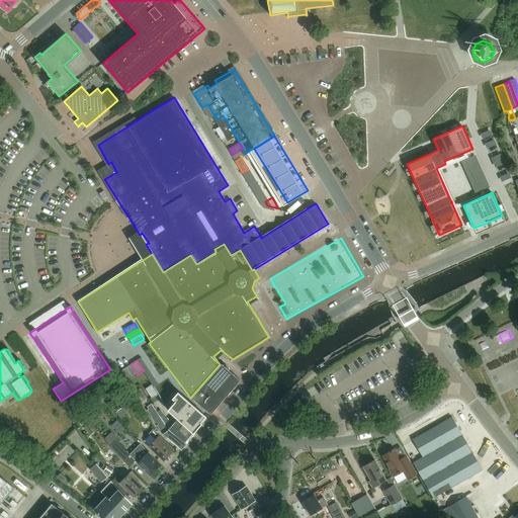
[(197,392),(191,398),(197,405),(199,405),(210,415),(211,414),(241,380),(222,363),(197,392)]
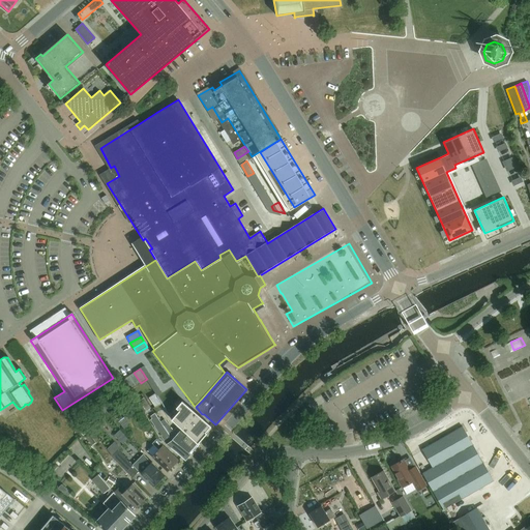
[(134,373),(128,376),(135,386),(141,383),(134,373)]
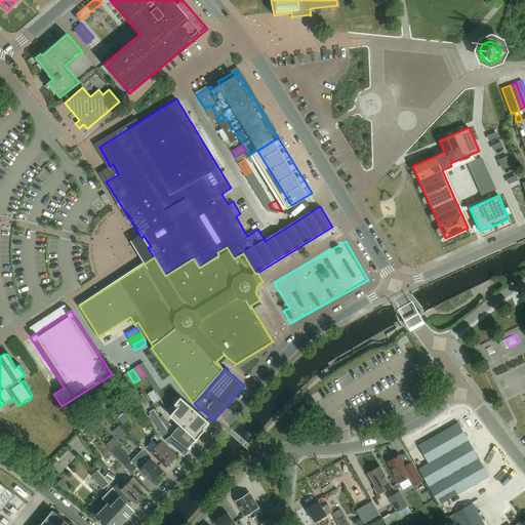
[(127,372),(121,376),(128,387),(133,382),(127,372)]
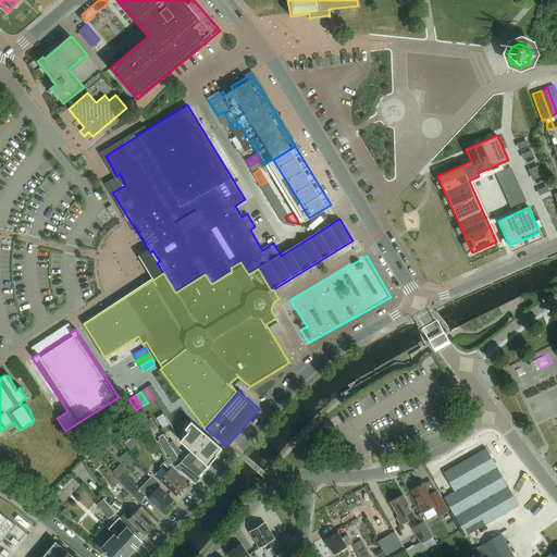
[(163,415),(158,418),(163,428),(170,423),(163,415)]
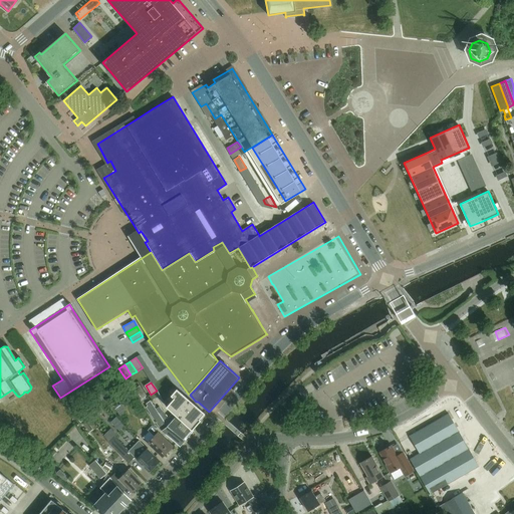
[(131,392),(138,401),(139,400),(141,403),(147,398),(146,396),(147,395),(139,384),(131,392)]
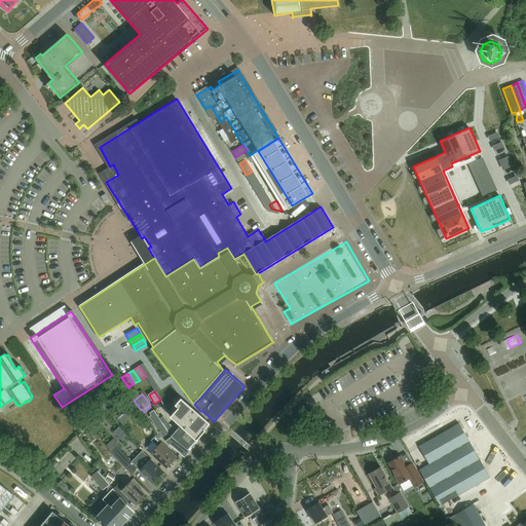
[(181,399),(168,413),(172,417),(196,440),(200,435),(202,436),(207,430),(205,429),(211,423),(181,399)]
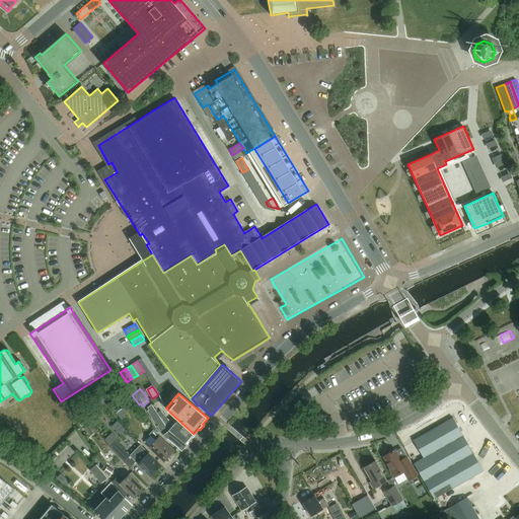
[(150,410),(149,411),(153,418),(152,418),(163,435),(181,450),(195,435),(174,417),(170,422),(164,415),(160,418),(152,404),(149,406),(150,410)]
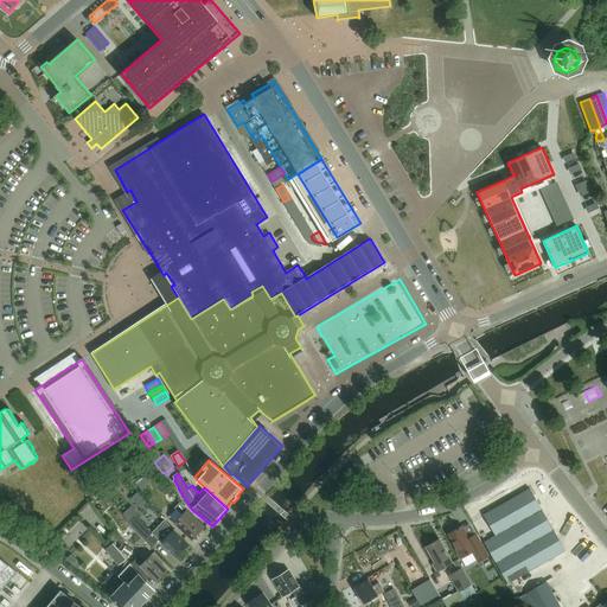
[(496,535),(484,542),(509,583),(566,550),(530,489),(484,515),(496,535)]
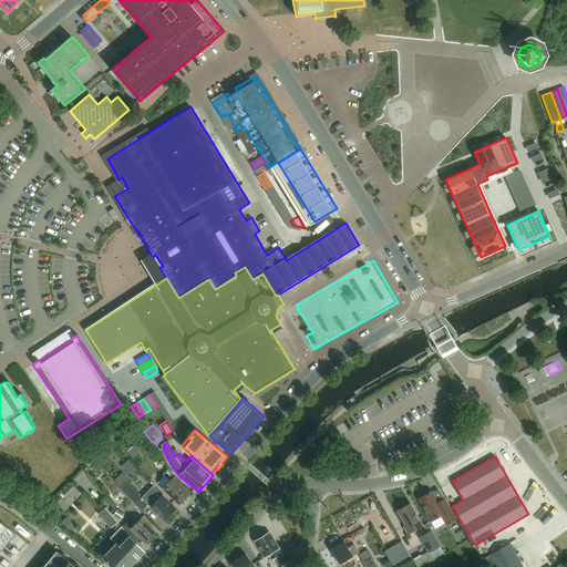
[(132,459),(125,463),(132,473),(138,468),(132,459)]
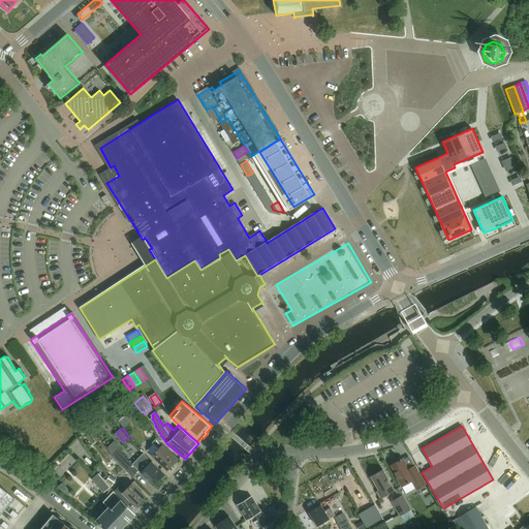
[(152,456),(157,460),(167,470),(179,459),(157,438),(153,442),(159,448),(152,456)]
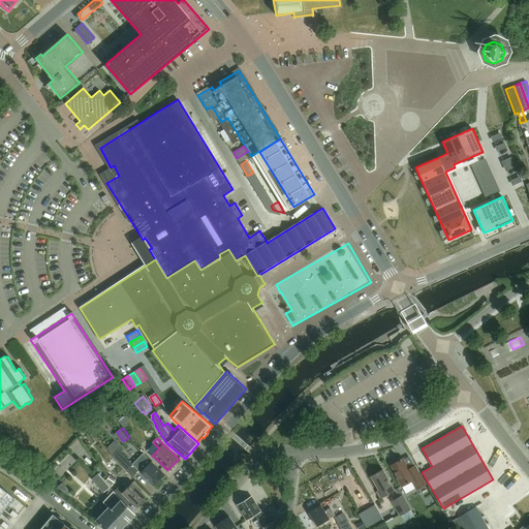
[(134,465),(127,458),(119,448),(112,455),(132,476),(139,470),(154,486),(165,474),(145,454),(134,465)]
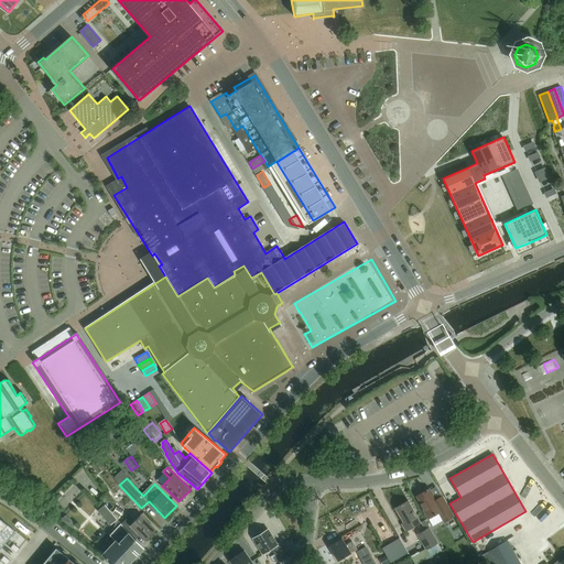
[(444,522),(454,517),(437,487),(431,490),(430,488),(416,496),(424,509),(423,510),(429,519),(440,512),(444,522)]
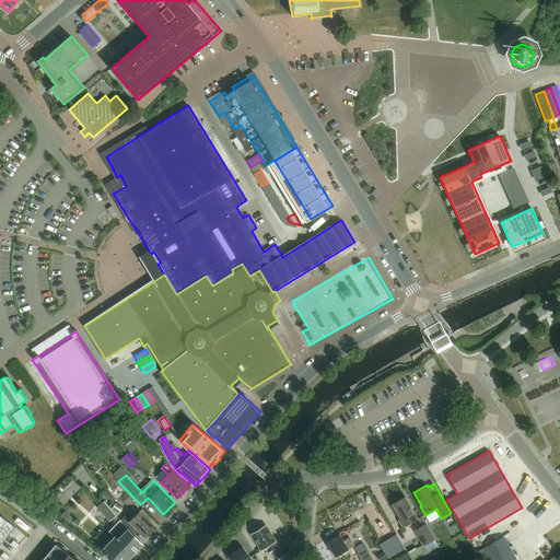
[(404,527),(418,518),(405,497),(393,504),(401,518),(399,520),(404,527)]
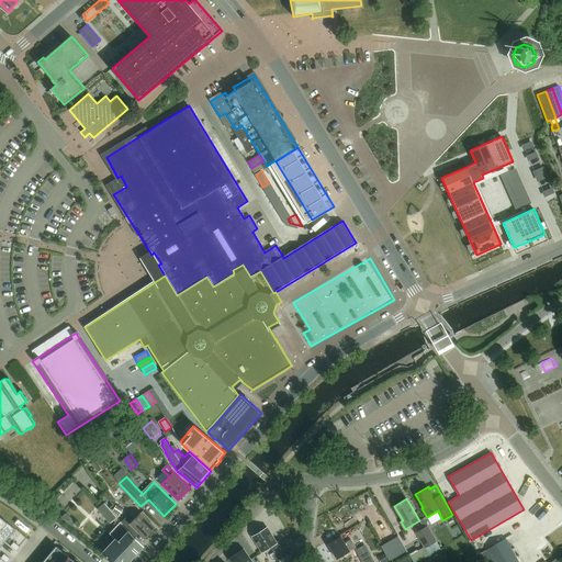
[(135,538),(121,521),(104,503),(98,508),(110,523),(111,523),(114,519),(116,523),(114,524),(116,526),(110,532),(111,534),(99,548),(103,552),(112,561),(127,561),(144,546),(135,538)]
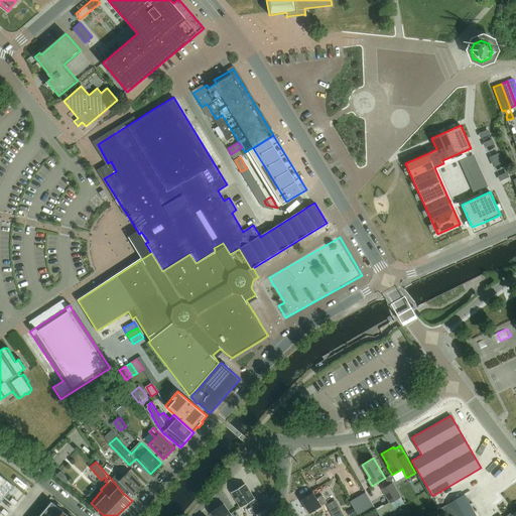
[(133,494),(142,484),(129,471),(122,478),(118,473),(111,479),(124,494),(128,489),(133,494)]
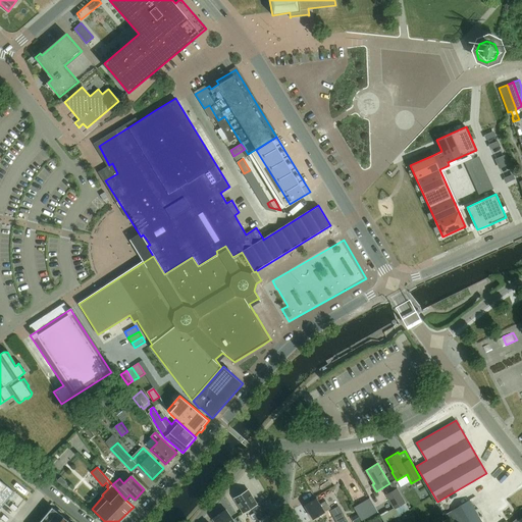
[(65,489),(69,485),(60,477),(56,481),(65,489)]
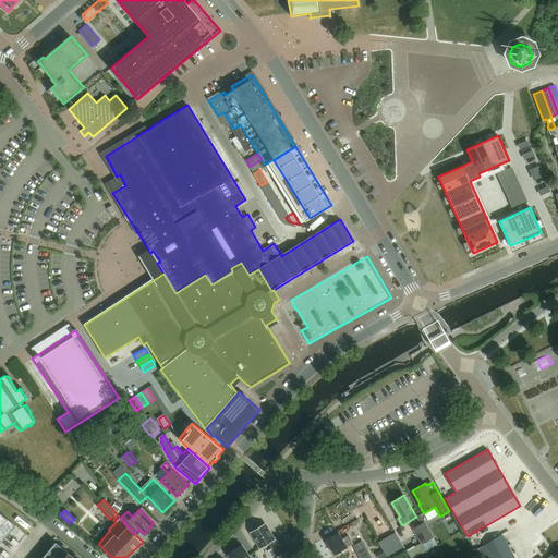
[(0,532),(5,537),(15,525),(0,512),(0,532)]
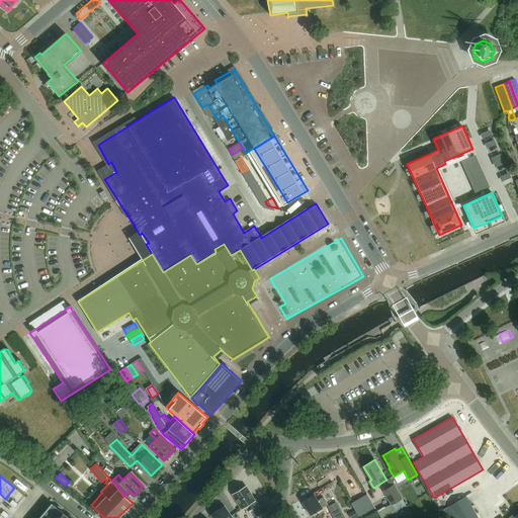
[(391,505),(392,504),(397,511),(406,506),(394,484),(382,491),(391,505)]
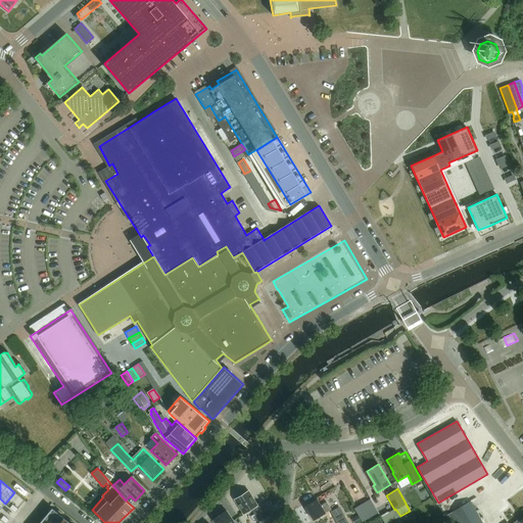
[(253,500),(248,491),(236,498),(244,513),(252,508),(259,521),(268,515),(269,515),(266,509),(264,510),(260,504),(258,505),(254,498),(253,500)]
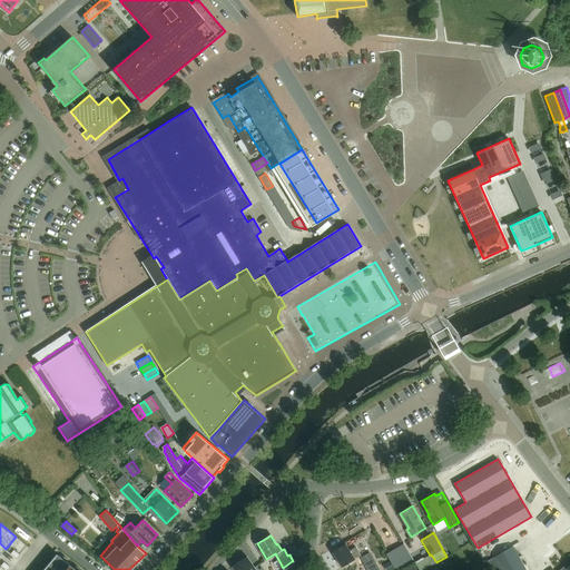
[(342,567),(361,554),(355,547),(350,550),(345,543),(333,551),(342,567)]
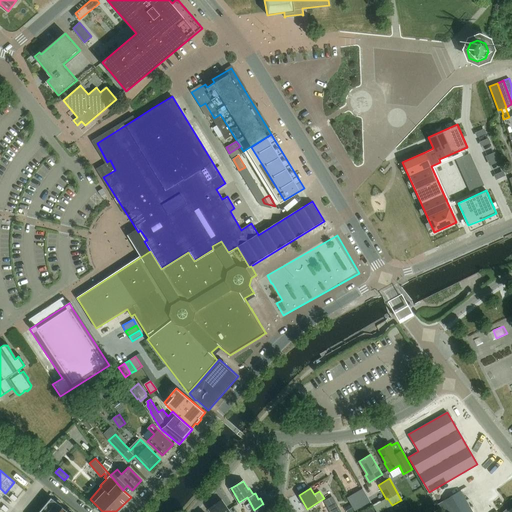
[(363,489),(357,492),(364,505),(371,501),(363,489)]
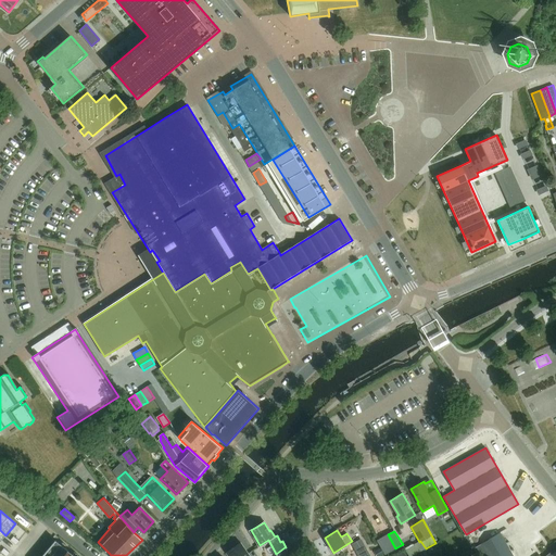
[(11,540),(16,545),(20,541),(14,536),(11,540)]
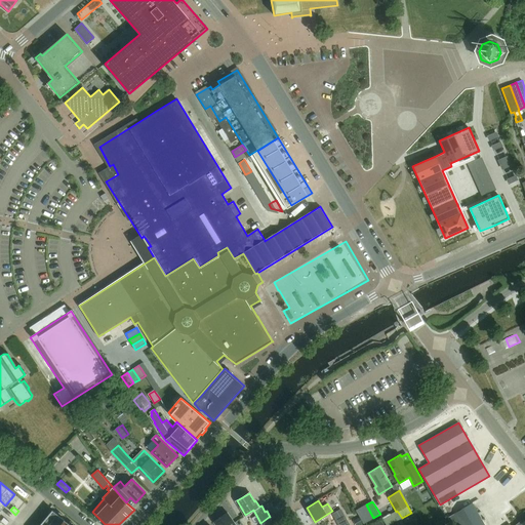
[(350,524),(341,509),(332,513),(338,524),(350,524)]
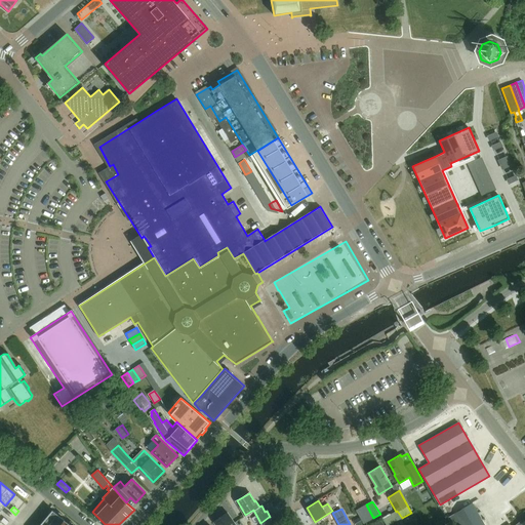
[(485,524),(477,511),(467,518),(462,510),(455,514),(461,524),(485,524)]
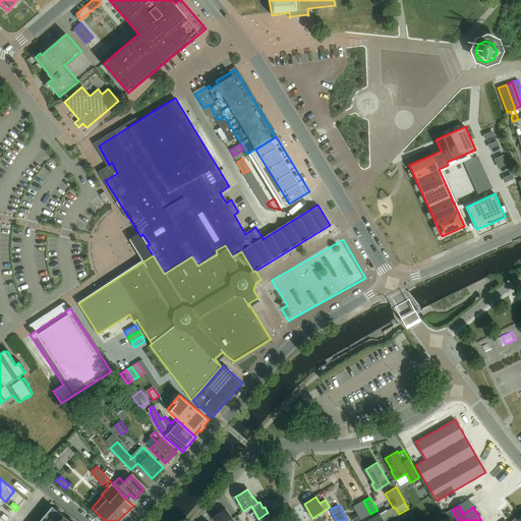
[(72,520),(73,520),(73,519),(70,517),(69,517),(67,519),(65,517),(61,513),(63,511),(63,510),(60,508),(59,508),(57,510),(53,507),(41,520),(72,520)]
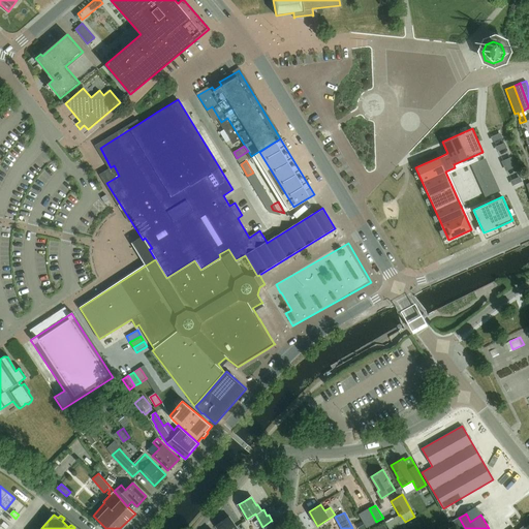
[(393,517),(384,521),(389,528),(393,528),(405,522),(400,515),(399,516),(395,518),(393,517)]
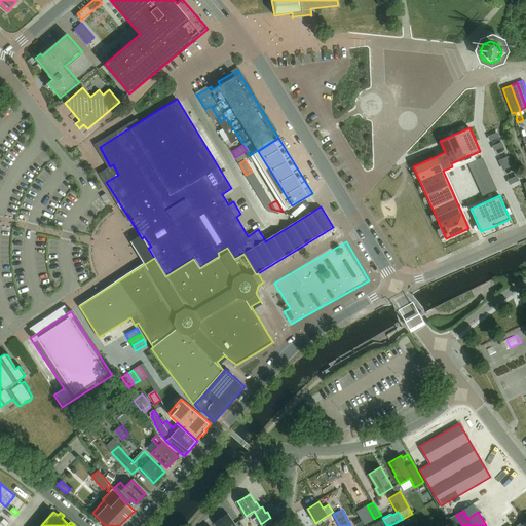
[(217,525),(236,525),(228,513),(215,522),(217,525)]
